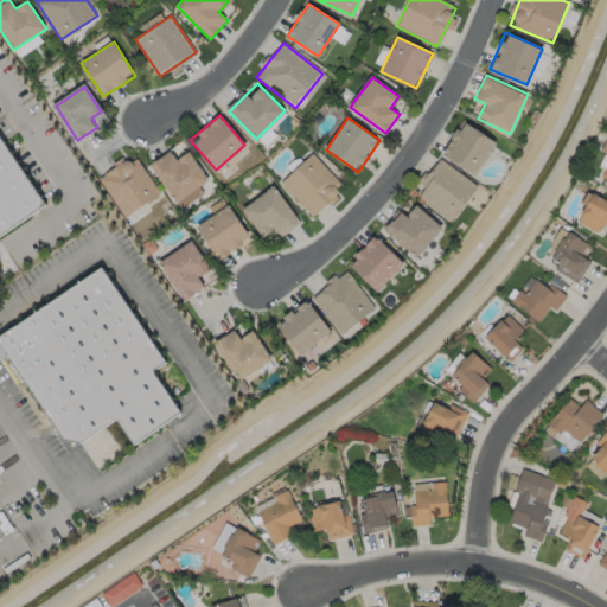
[(462,121),(496,141),(474,176),(442,155),(462,121)]
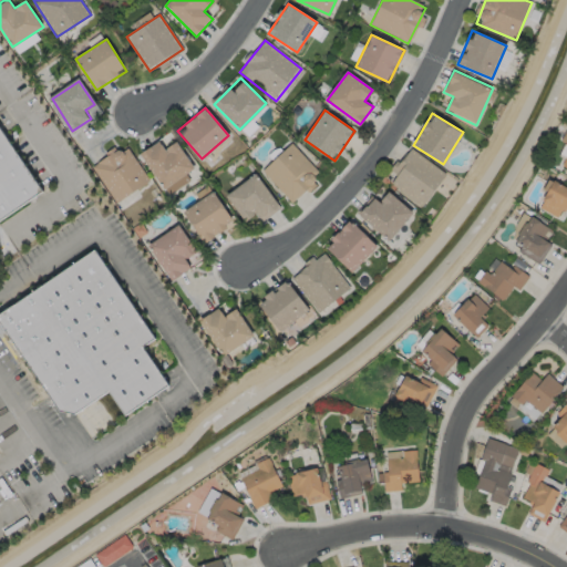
[(0,123),(47,192),(0,224),(0,123)]
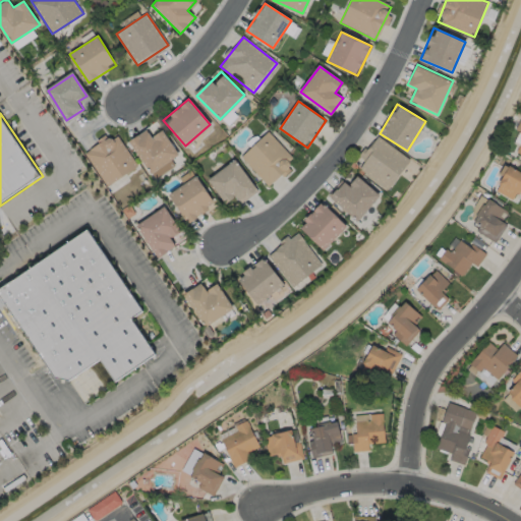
[(129,141),(152,173),(179,154),(163,130),(153,137),(147,129),(129,141)]
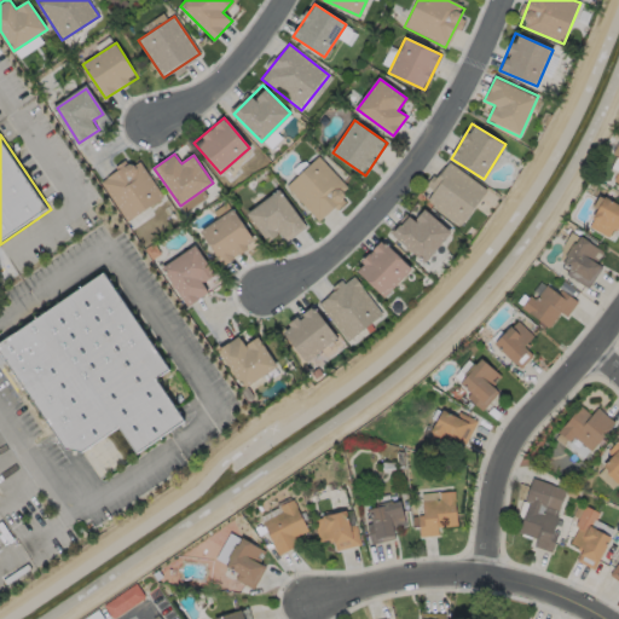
[(318,155),(351,187),(318,219),(287,186),(318,155)]
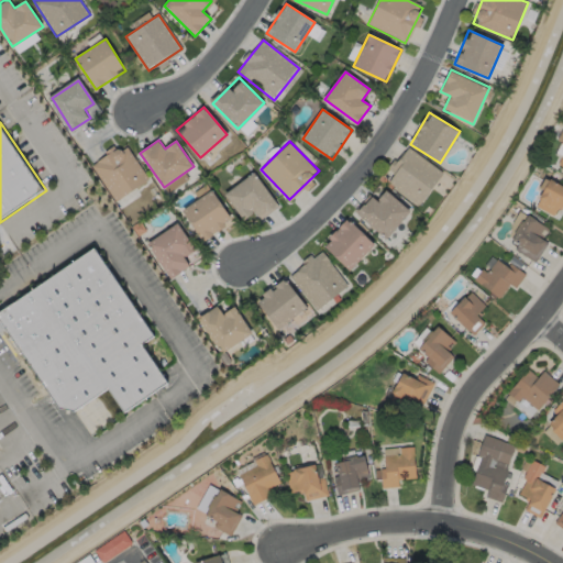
[(125,144),(148,179),(117,200),(94,166),(125,144)]
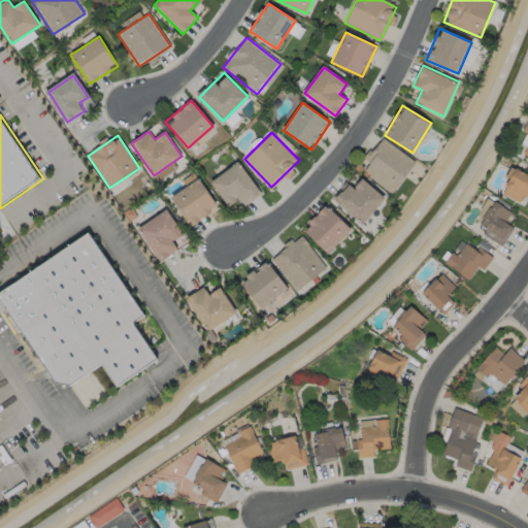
[(383,138),(416,162),(394,192),(361,169),(383,138)]
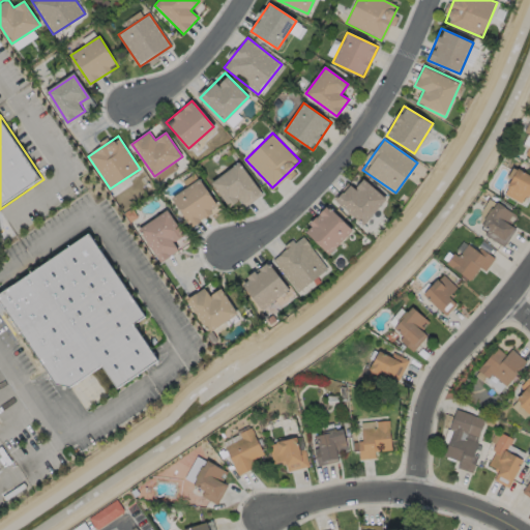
[(238,162),(262,194),(245,207),(240,200),(229,208),(209,182),(238,162)]
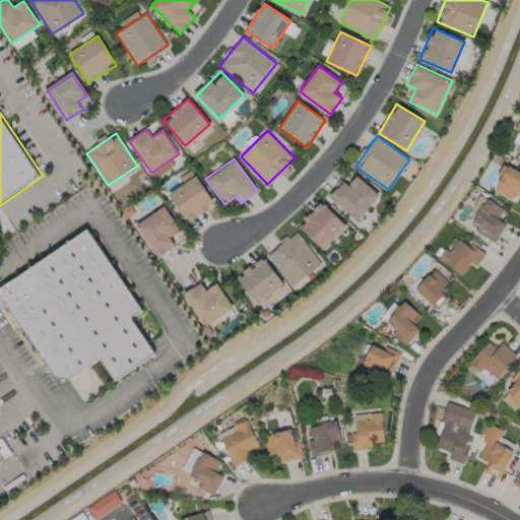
[(508,166),(519,173),(519,192),(518,195),(516,193),(512,200),(496,191),(500,185),(498,185),(508,166)]
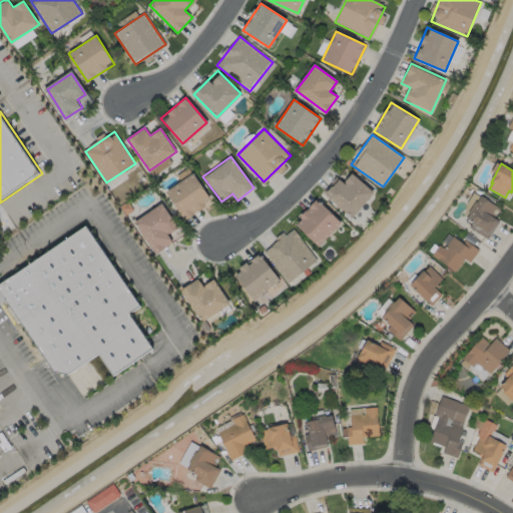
[(328,194),(350,170),(374,192),(351,216),(328,194)]
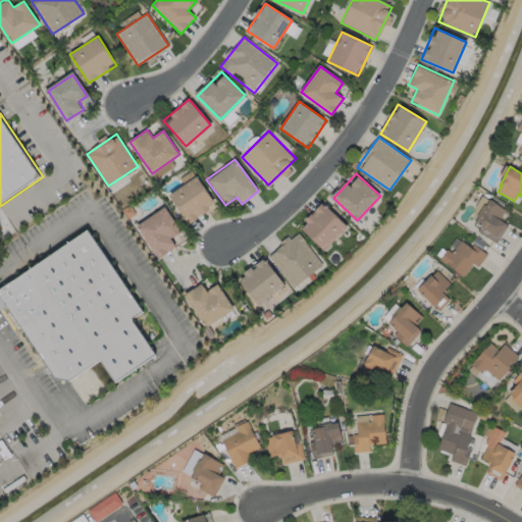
[(196,176),(215,204),(189,223),(169,196),(196,176)]
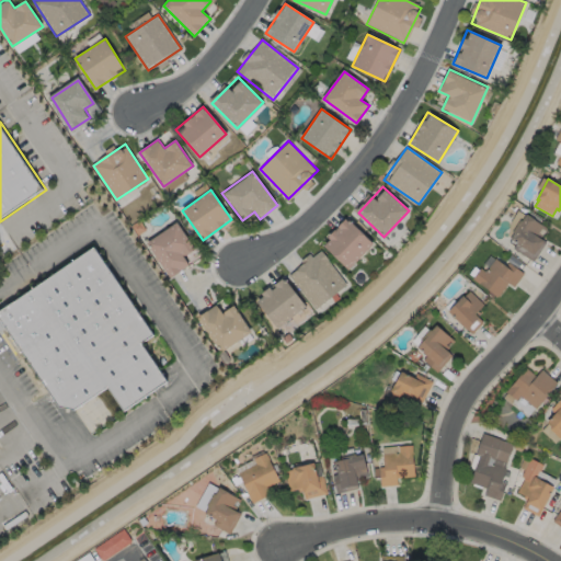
[(525,214),(546,228),(539,238),(545,241),(533,261),(512,248),(515,242),(508,239),(513,232),(511,231),(518,219),(521,220),(525,214)]
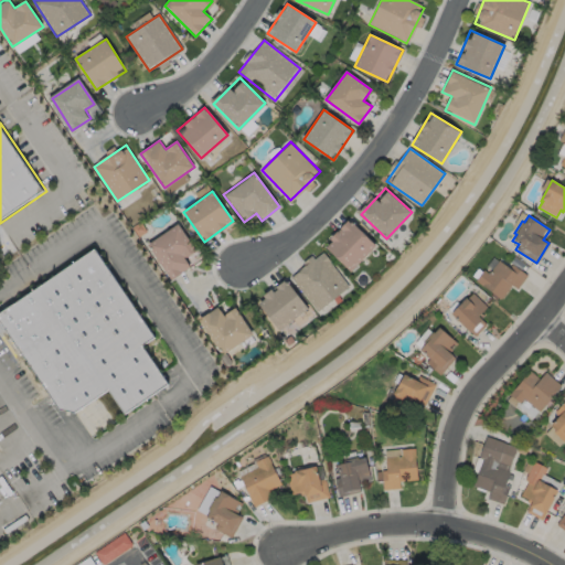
[(349,221),(375,245),(351,272),(324,247),(349,221)]
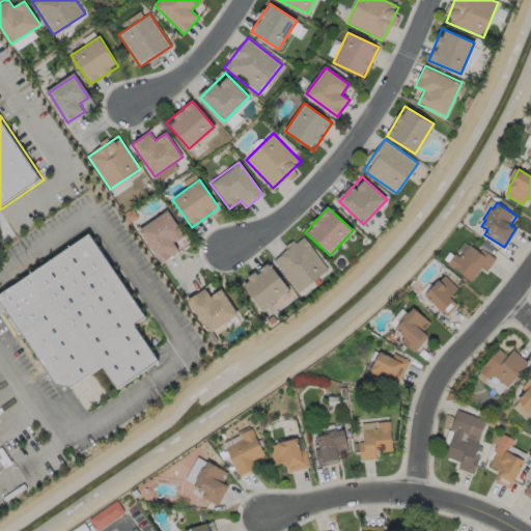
[(167,211),(184,234),(173,243),(179,252),(161,264),(138,231),(167,211)]
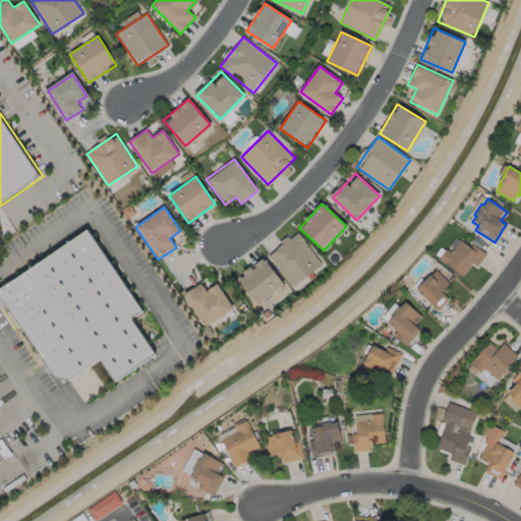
[(2,295),(93,233),(148,312),(134,322),(159,357),(119,385),(103,361),(65,388),(2,295)]
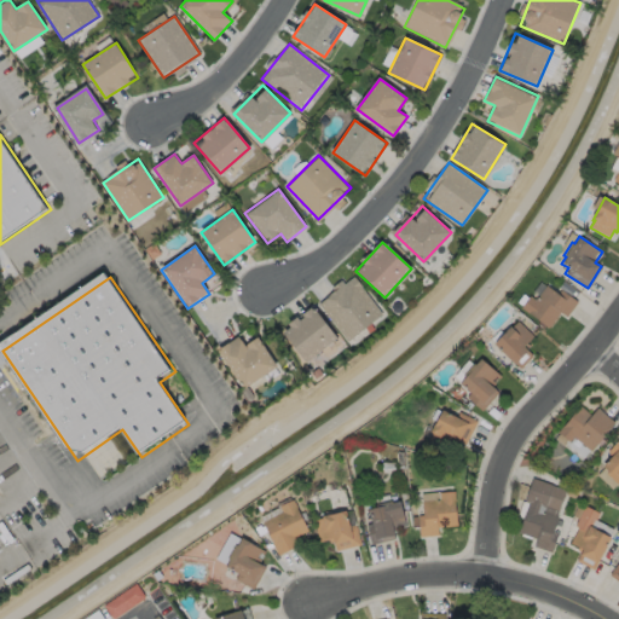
[(320,302),(348,340),(383,313),(356,277),(320,302)]
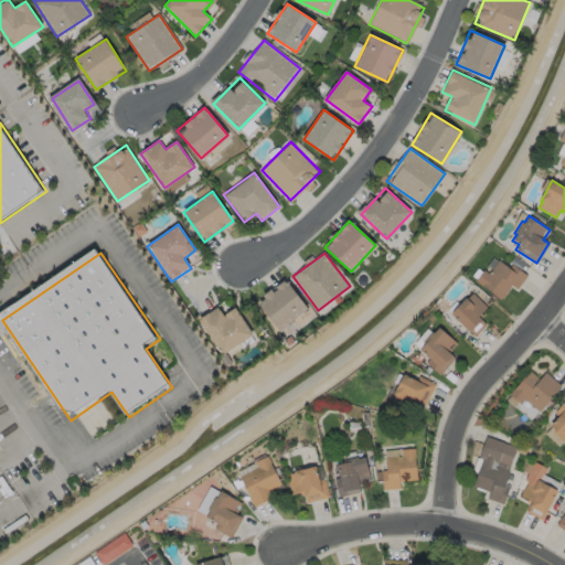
[(498,259),(509,268),(511,264),(526,275),(516,289),(511,285),(500,299),(475,280),(482,270),(488,274),(498,259)]
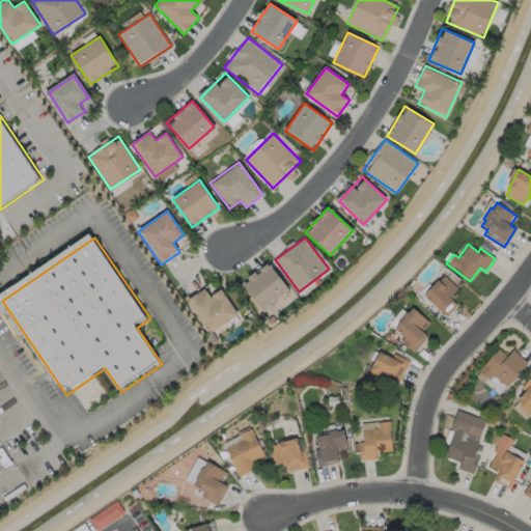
[(243,285),(262,310),(289,289),(270,263),(243,285)]
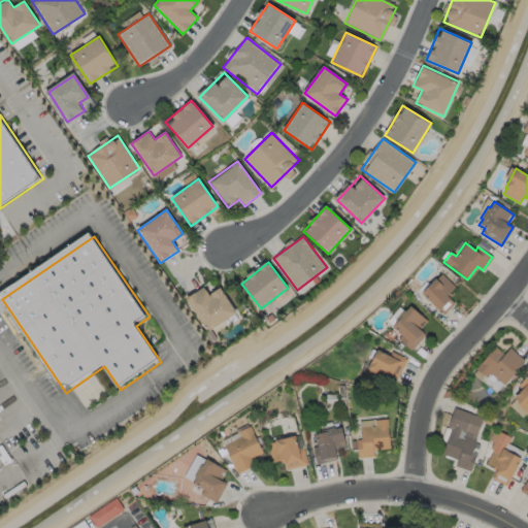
[(441,273),(455,286),(447,295),(454,303),(443,315),(421,292),(435,277),(436,278),(441,273)]
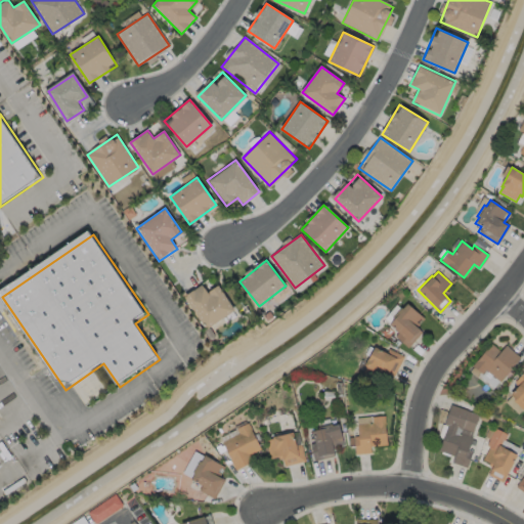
[(220,286),(235,310),(207,328),(186,294),(203,284),(208,293),(220,286)]
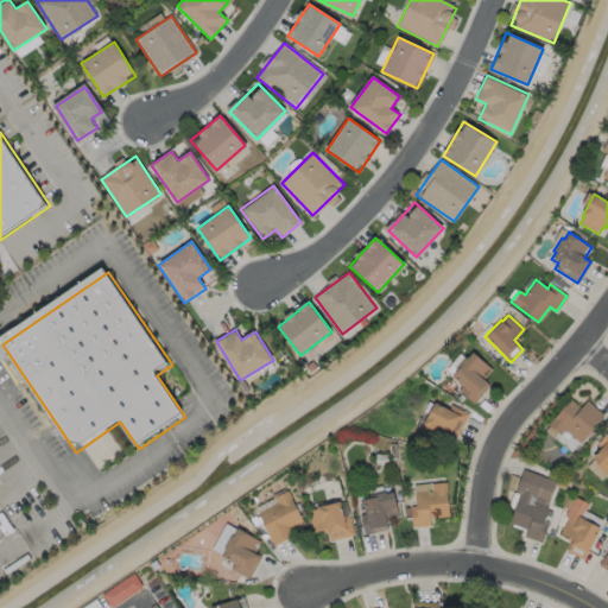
[(472,352),(492,368),(482,379),(489,385),(473,403),(457,390),(461,385),(450,375),(455,369),(454,368),(464,356),(466,358),(472,352)]
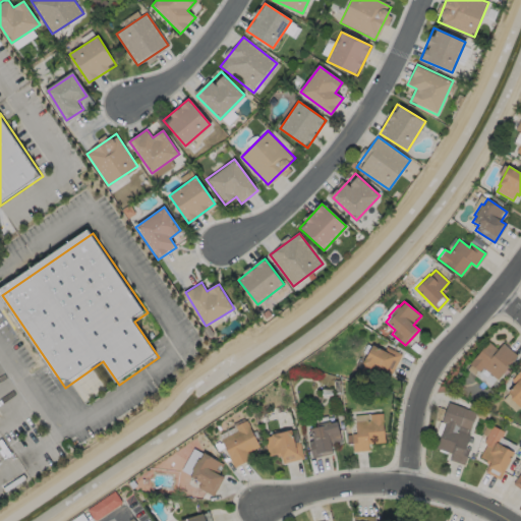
[(487,342),(497,349),(503,343),(517,355),(497,380),(482,367),(478,371),(469,364),(487,342)]
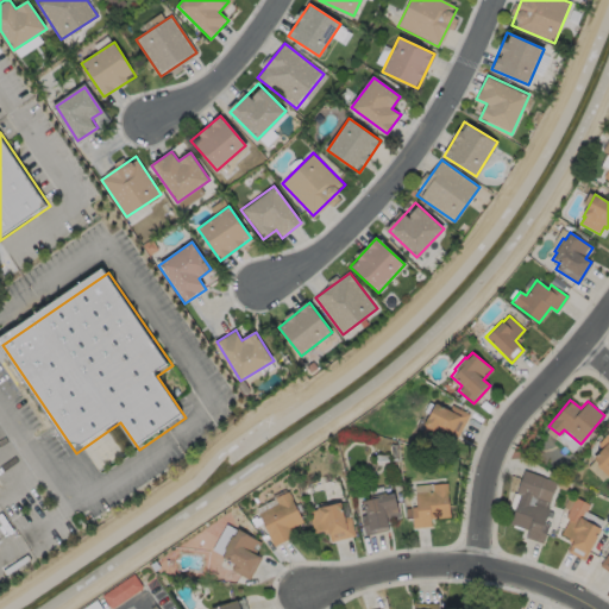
[(434,402),(449,409),(451,405),(469,413),(457,437),(446,431),(440,443),(420,432),(424,425),(422,424),(434,402)]
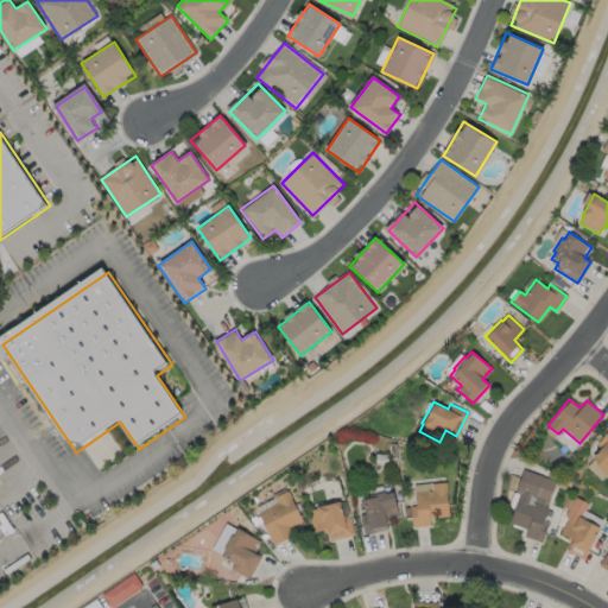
[(607,474),(607,475),(595,464),(596,462),(590,456),(600,447),(595,443),(607,429),(607,474)]
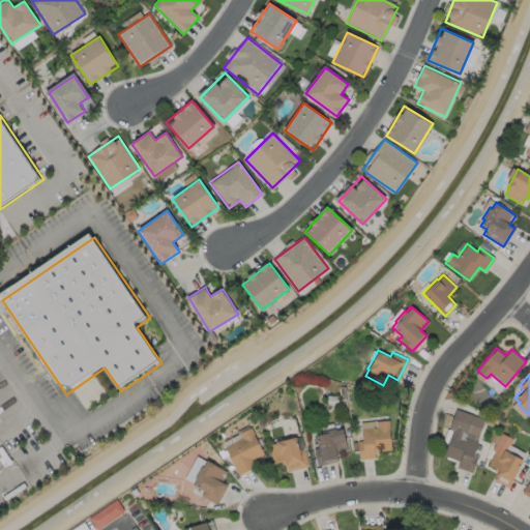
[(483,419),(475,442),(477,442),(473,453),(477,455),(472,472),(457,467),(459,461),(443,455),(451,430),(448,429),(455,409),(473,414),(472,415),(483,419)]
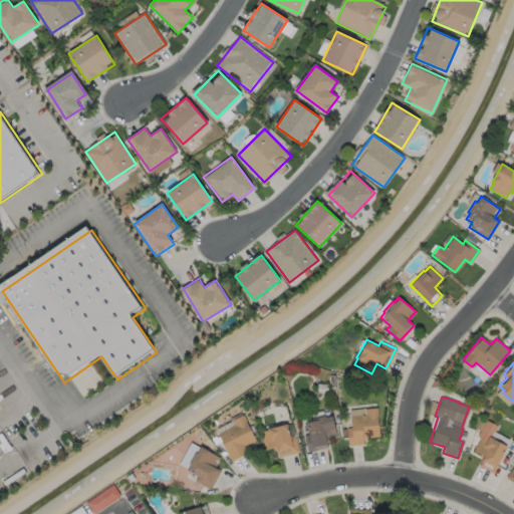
[(363,444),(347,446),(346,428),(350,427),(349,416),(364,415),(363,409),(376,408),(378,436),(362,438),(363,444)]
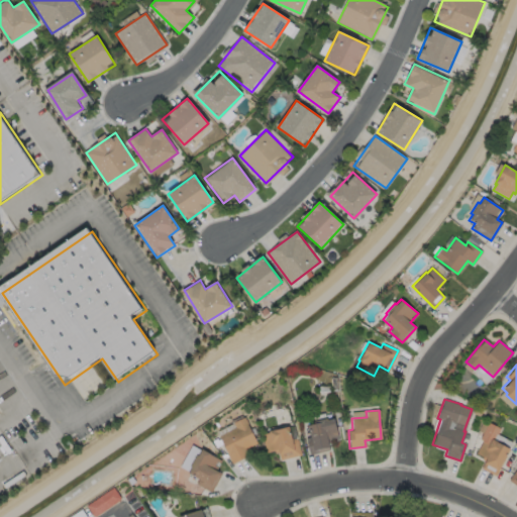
[(249,454),(232,463),(218,435),(234,427),(232,422),(244,416),(247,423),(246,423),(256,442),(246,447),(249,454)]
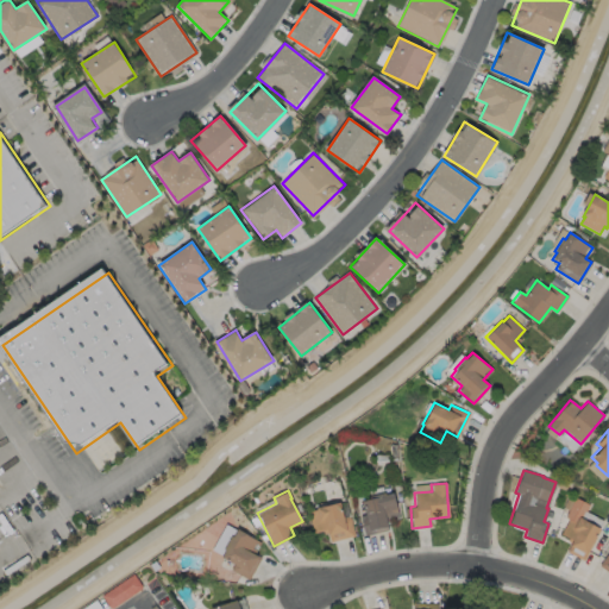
[(384,491),(385,494),(393,493),(399,514),(385,518),(388,529),(365,535),(360,515),(366,514),(363,500),(370,497),(369,495),(384,491)]
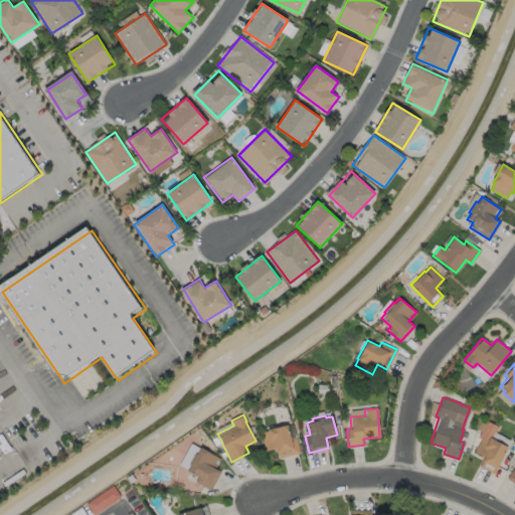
[(508,447),(493,474),(479,466),(483,459),(480,457),(481,455),(474,451),(481,439),(478,437),(487,419),(499,426),(492,438),(508,447)]
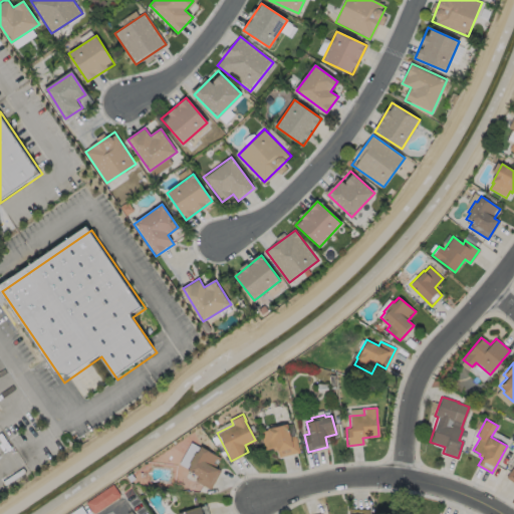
[(286,424),(290,436),(295,435),(299,452),(278,457),(275,447),(264,450),(260,432),(266,430),(266,429),(286,424)]
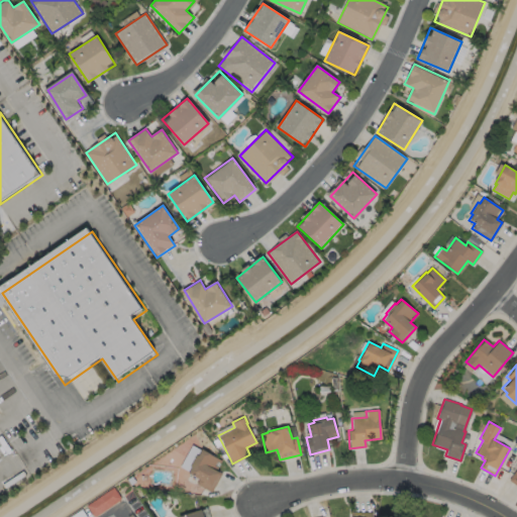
[(201,448),(221,459),(216,470),(221,473),(211,492),(196,483),(199,479),(188,473),(191,467),(190,466),(196,453),(198,454),(201,448)]
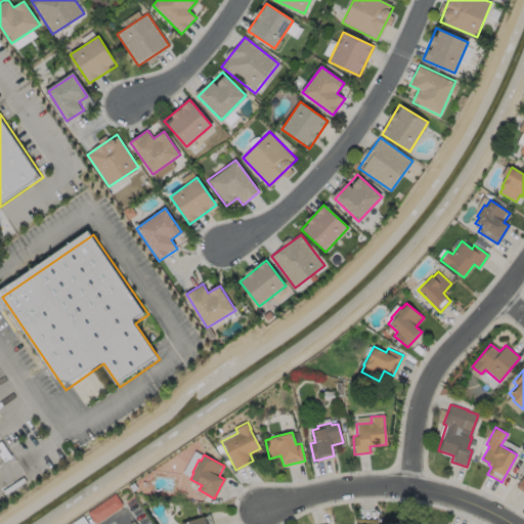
[(523,492),(515,486),(523,474),(523,492)]
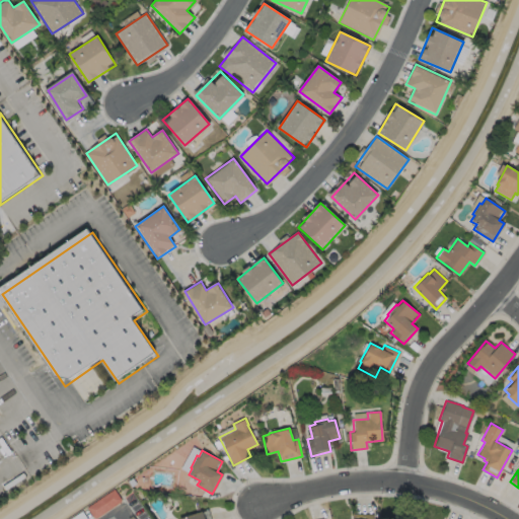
[(122,501),(114,489),(86,507),(94,518),(122,501)]
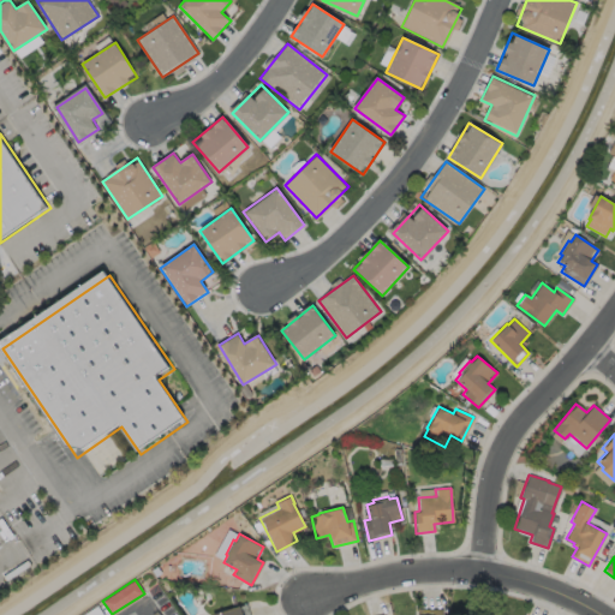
[(212,614),(245,603),(249,614),(212,614)]
